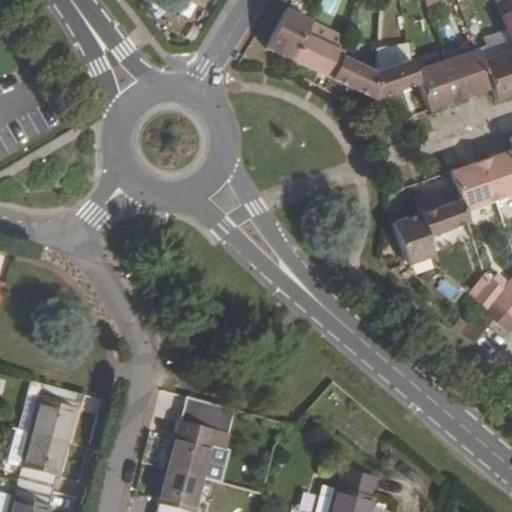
[(308,22),(283,9),(264,49),(289,61),(302,34),(308,22)]
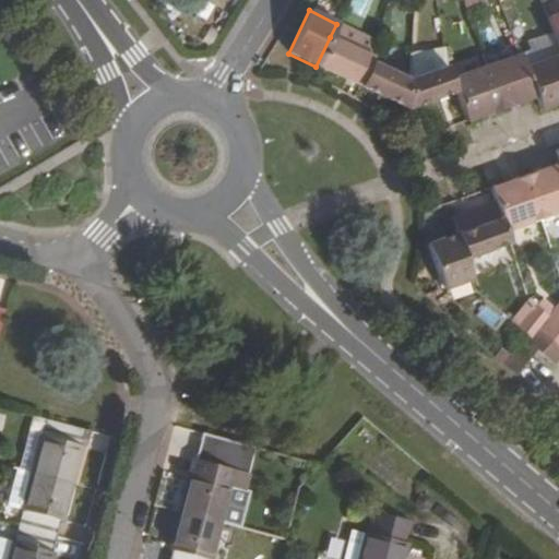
[(558,13),(547,19),(556,42),(558,51),(558,13)]
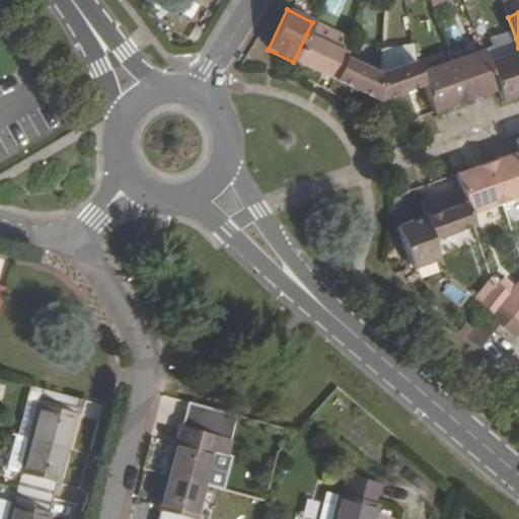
[(48,19),(42,24),(51,34),(57,28),(48,19)]
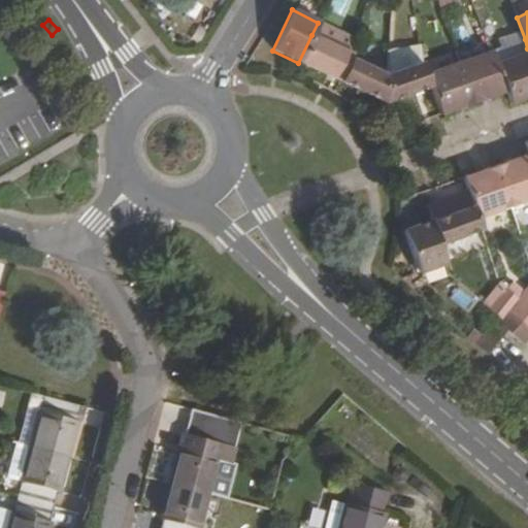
[(351,56),(311,35),(298,63),(321,74),(338,83),(349,61),(351,56)]
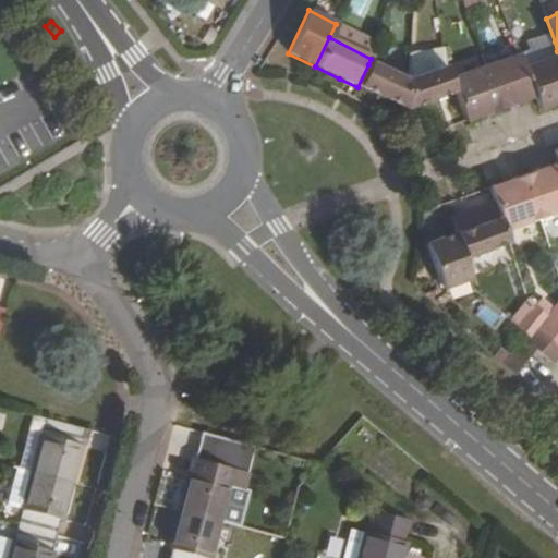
[(524,67),(557,55),(557,51),(555,41),(520,55),(524,67)]
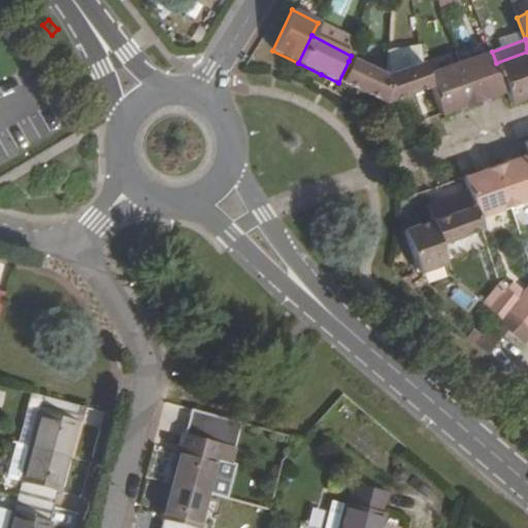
[(422,63),(420,46),(386,52),(384,76),(422,63)]
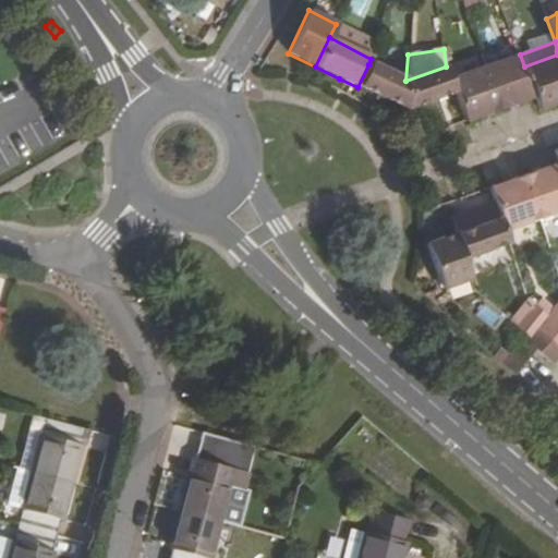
[(520,55),(485,67),(500,109),(534,97),(524,67),(520,55)]
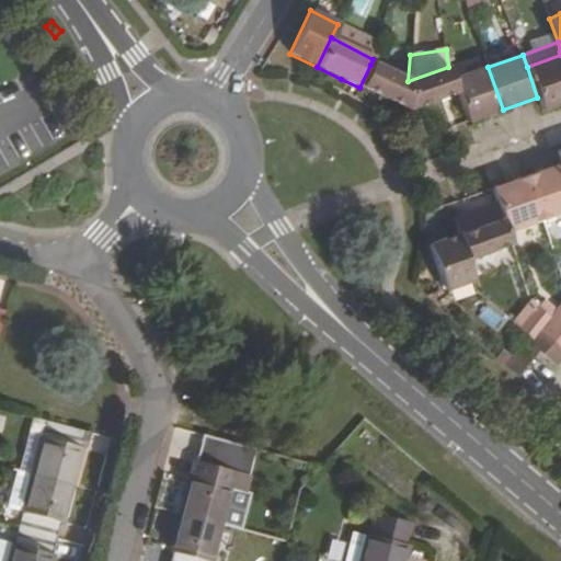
[(560,55),(527,67),(537,98),(541,111),(560,103),(560,55)]
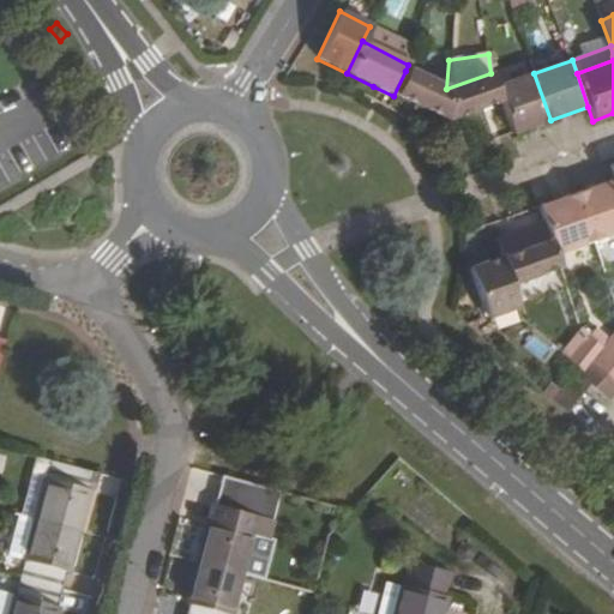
[(446,89),(405,71),(393,96),(445,119),(446,89)]
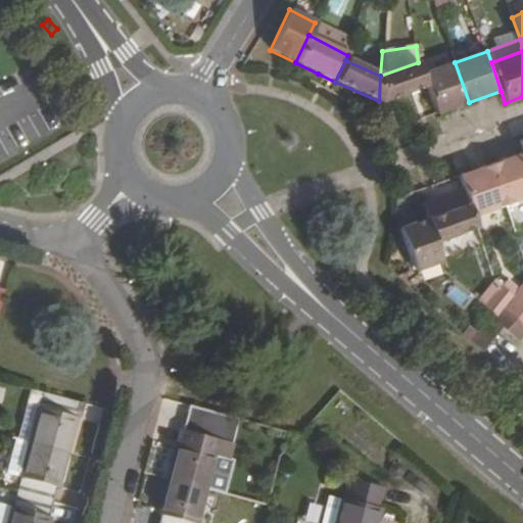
[(418,62),(380,76),(379,101),(425,86),(422,74),(418,62)]
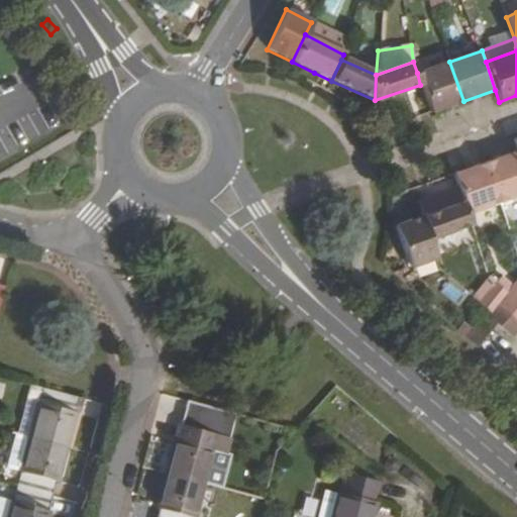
[(449,62),(417,73),(420,85),(430,113),(463,101),(449,62)]
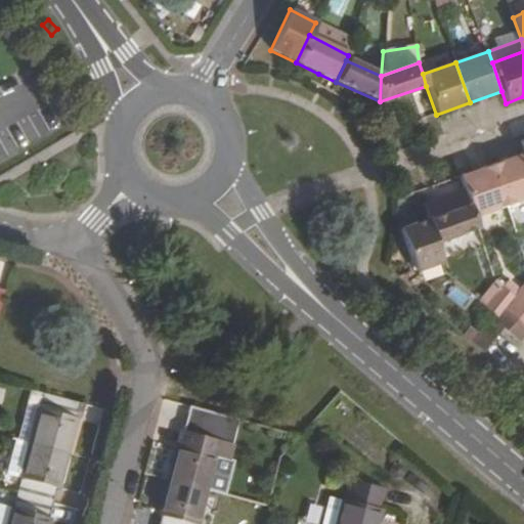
[(523,155),(523,154),(491,165),(506,205),(523,198),(523,155)]
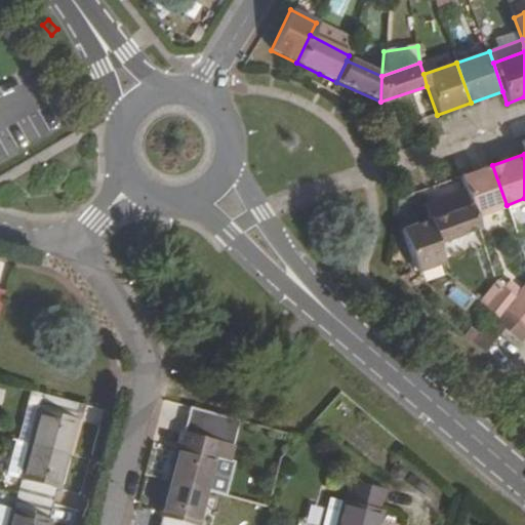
[(492,165),(459,177),(469,204),(473,216),(507,205),(492,165)]
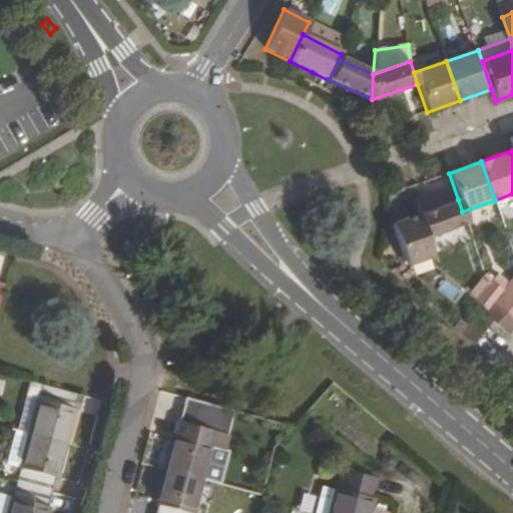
[(458,199),(420,214),(427,236),(466,222),(462,211),(458,199)]
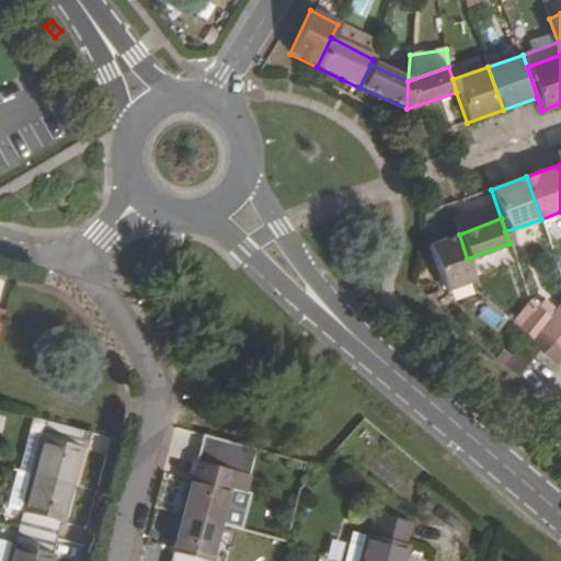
[(459,235),(428,244),(444,289),(474,279),(467,259),(459,235)]
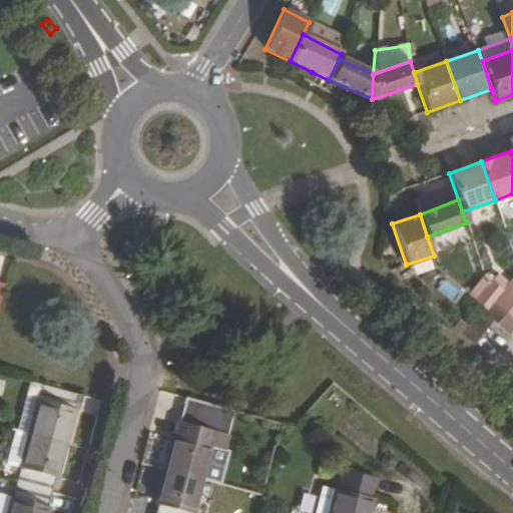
[(512,277),(512,278),(503,289),(512,297),(512,277)]
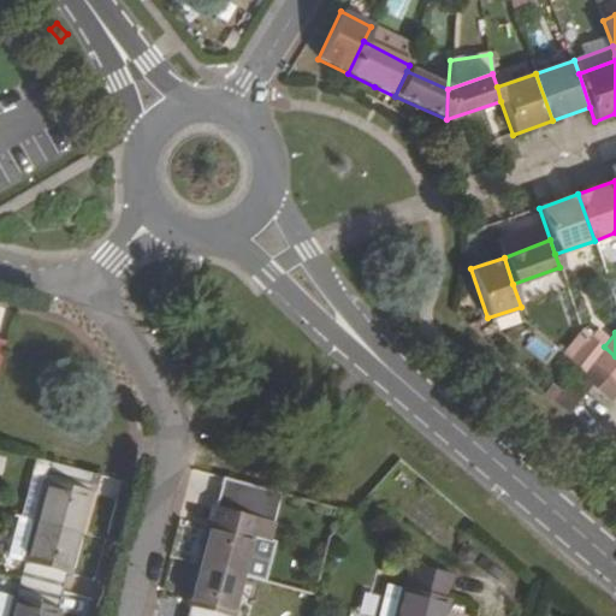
[(590,336),(570,359),(580,368),(588,375),(596,367),(615,381),(615,356),(604,347),(590,336)]
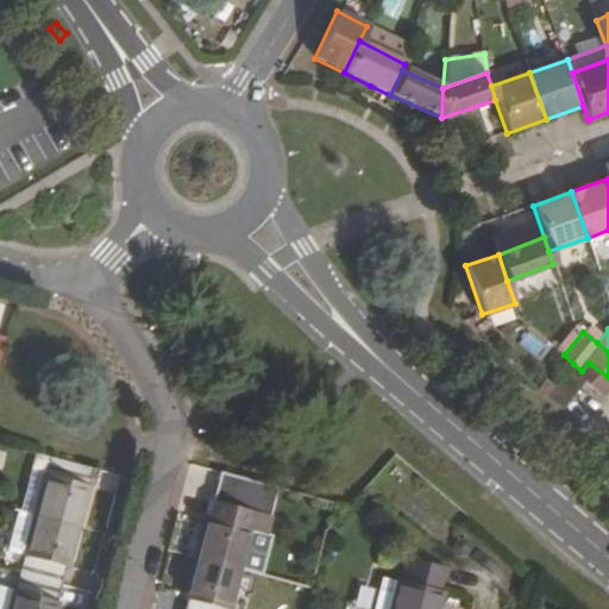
[(573,364),(546,395),(560,407),(584,381),(602,396),(608,387),(608,377),(589,363),(582,371),(573,364)]
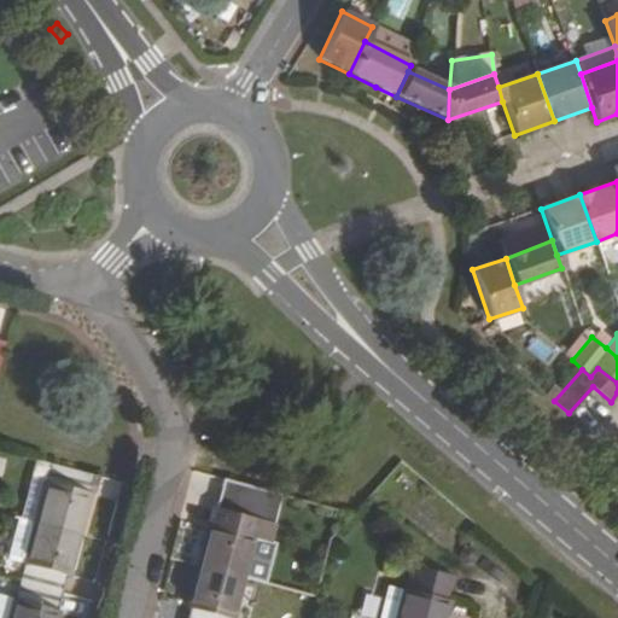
[(92,473),(52,462),(46,481),(45,481),(35,520),(79,531),(88,490),(87,490),(92,473)]
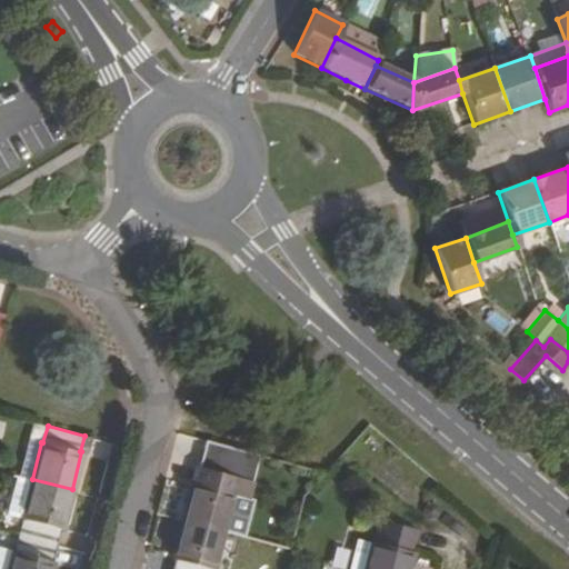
[(252,479),(198,466),(193,482),(192,482),(182,520),(222,530),(232,491),(248,496),(252,479)]
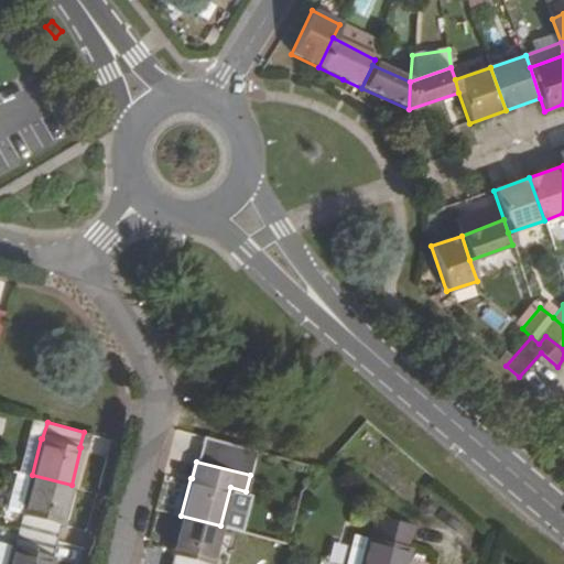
[(72,485),(32,475),(21,513),(23,514),(18,530),(55,540),(60,523),(62,523),(72,485)]
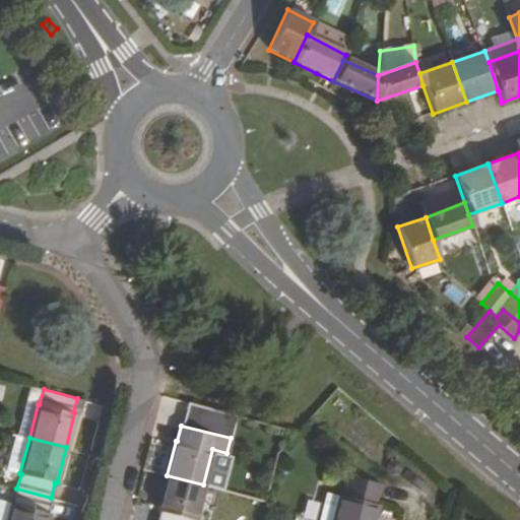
[(193,519),(203,484),(167,475),(158,511),(159,512),(157,519),(191,519),(192,519),(193,519)]
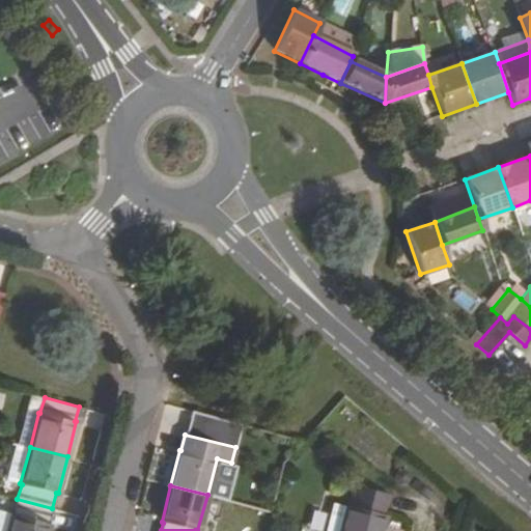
[(52,508),(17,499),(12,514),(11,514),(6,530),(47,530),(50,523),(48,523),(52,508)]
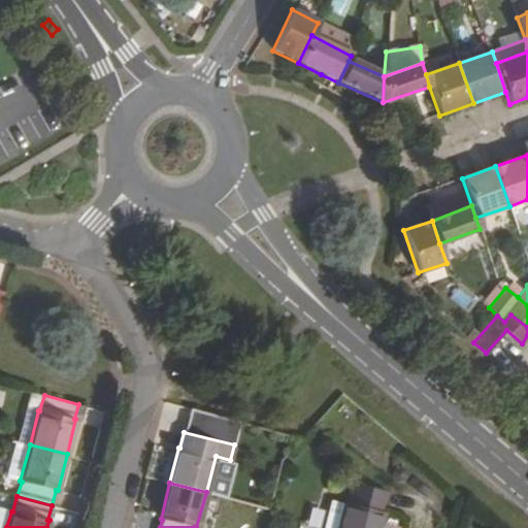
[(336,499),(327,527),(380,527),(385,512),(336,499)]
